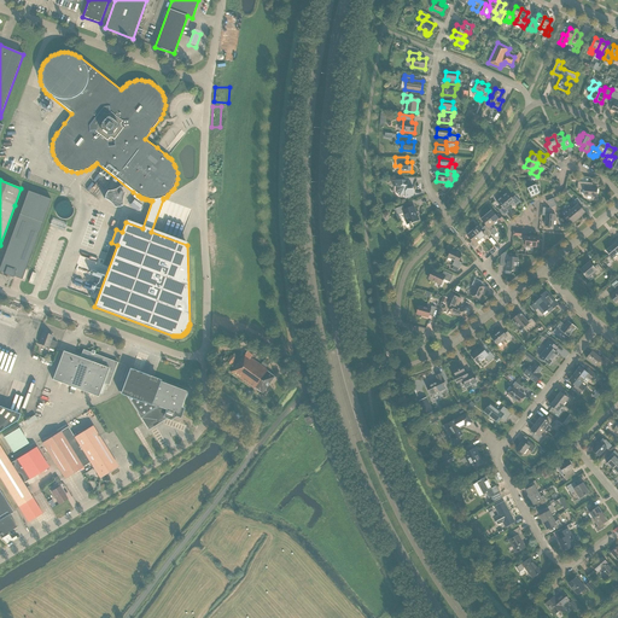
[(406,180),(396,180),(396,192),(400,196),(406,196),(406,198),(413,196),(413,186),(409,186),(409,184),(408,182),(406,182),(406,180)]
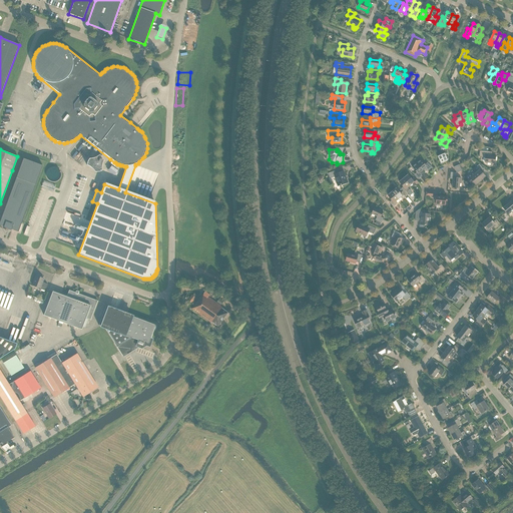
[(492,152),(480,151),(479,157),(486,157),(485,162),(491,163),(491,166),(495,166),(496,156),(491,156),(491,155),(489,154),(490,152),(492,152)]
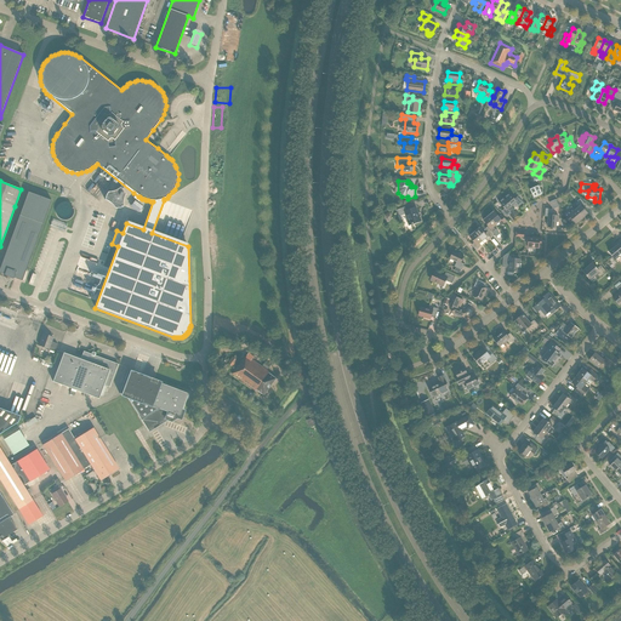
[(534,198),(542,194),(539,186),(530,189),(534,198)]
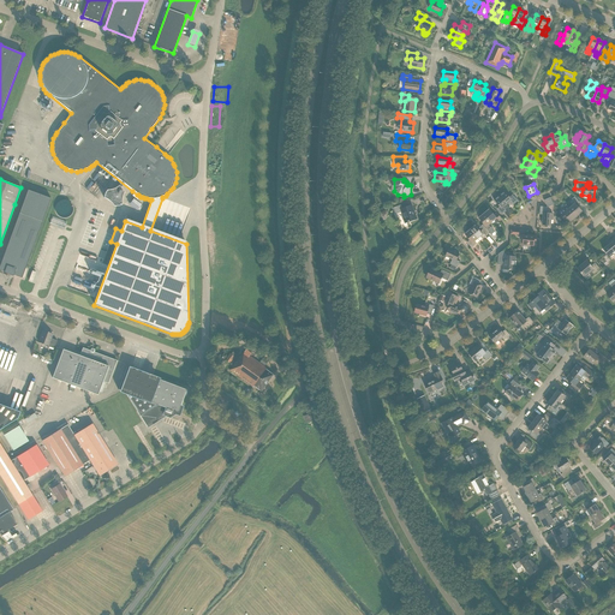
[(115,207),(117,207),(118,206),(119,206),(121,206),(121,204),(121,203),(121,202),(121,199),(123,198),(123,196),(123,195),(124,193),(124,192),(124,191),(123,190),(123,189),(121,187),(120,186),(119,186),(118,187),(117,187),(114,189),(113,189),(112,190),(111,190),(108,190),(107,190),(107,191),(106,192),(105,193),(105,196),(105,197),(103,198),(105,198),(106,199),(108,201),(109,201),(111,202),(112,203),(113,204),(114,206),(115,207)]
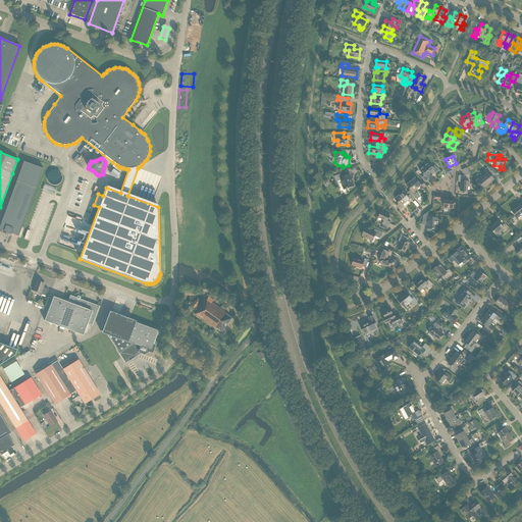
[(0,228),(18,236),(36,188),(43,168),(23,161),(16,180),(0,225),(0,228)]
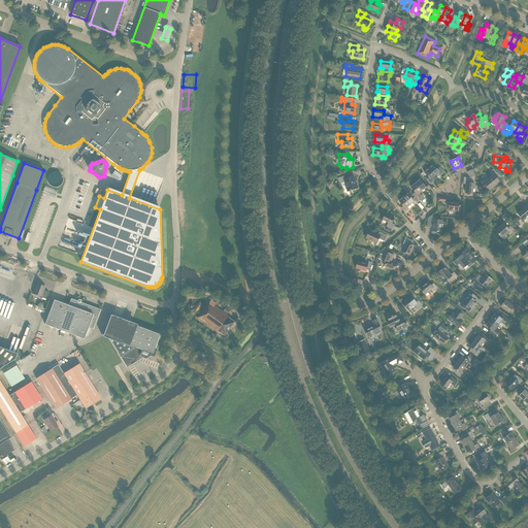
[(428,167),(435,175),(438,173),(440,176),(444,173),(439,167),(437,169),(433,164),(428,167)]
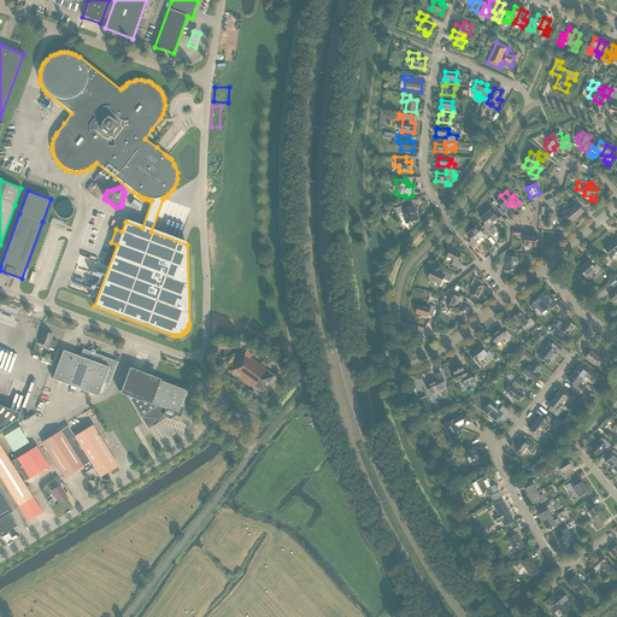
[(505,207),(509,205),(500,195),(495,200),(501,207),(499,210),(504,216),(507,212),(505,207)]
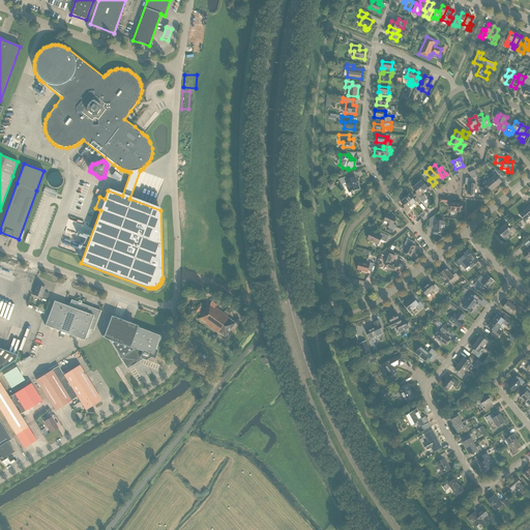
[(491,180),(497,186),(502,182),(497,177),(499,175),(495,170),(493,172),(493,173),(492,174),(494,177),(491,179),(491,180)]
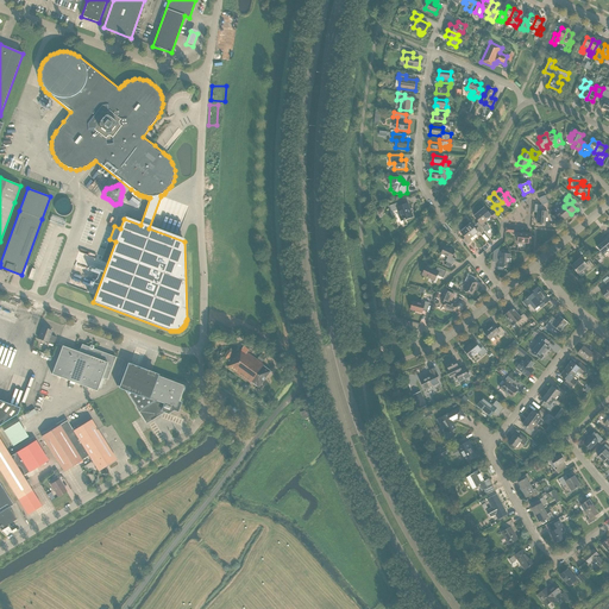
[(61,215),(63,215),(64,215),(67,215),(68,214),(69,213),(70,212),(71,211),(71,208),(73,207),(71,205),(71,203),(70,201),(69,200),(68,200),(66,199),(64,199),(62,199),(61,199),(58,200),(57,201),(56,202),(55,203),(55,206),(55,207),(55,209),(56,211),(56,213),(57,214),(60,214),(61,215)]
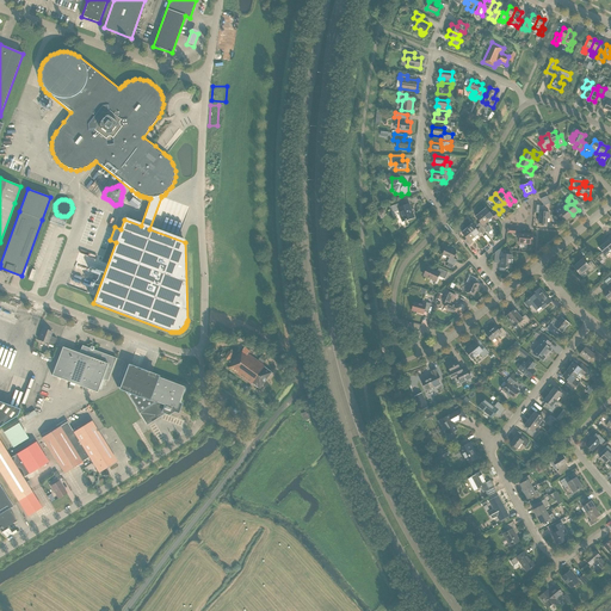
[(566,208),(566,207),(562,203),(561,204),(560,209),(555,213),(560,218),(563,216),(567,221),(573,215),(566,208)]
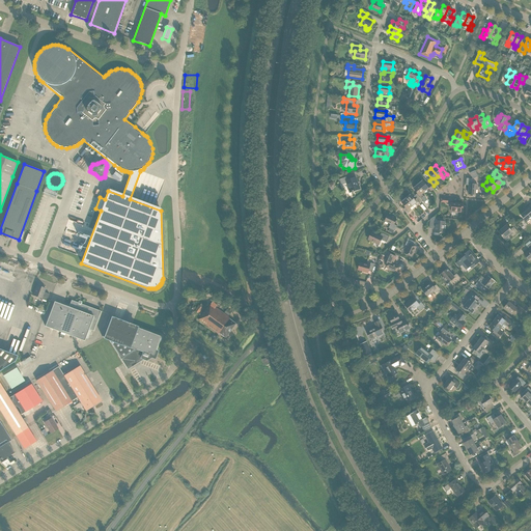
[(347,180),(346,177),(339,179),(341,185),(346,183),(348,189),(350,193),(354,191),(355,191),(360,189),(356,177),(347,180)]
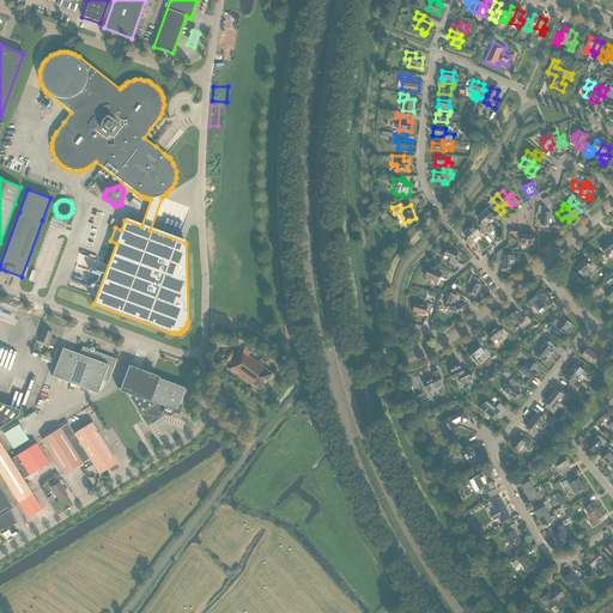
[(551,218),(551,213),(545,212),(545,206),(539,206),(538,213),(541,214),(540,224),(548,225),(550,218),(551,218)]
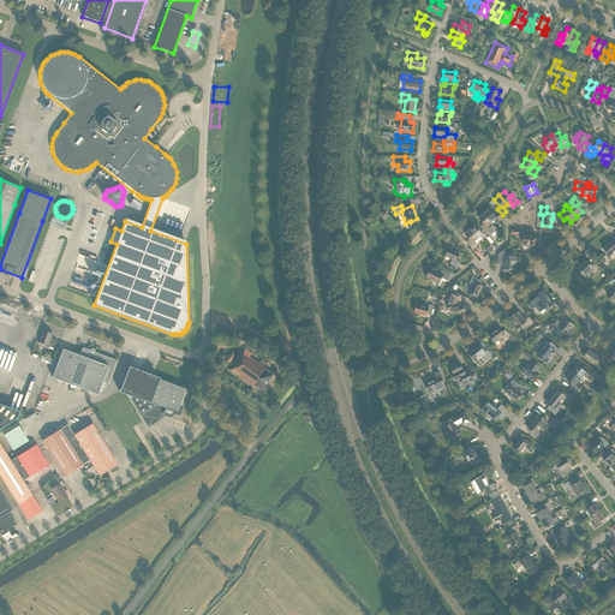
[(484,214),(491,222),(494,220),(497,224),(502,219),(497,213),(494,215),(489,209),(484,214)]
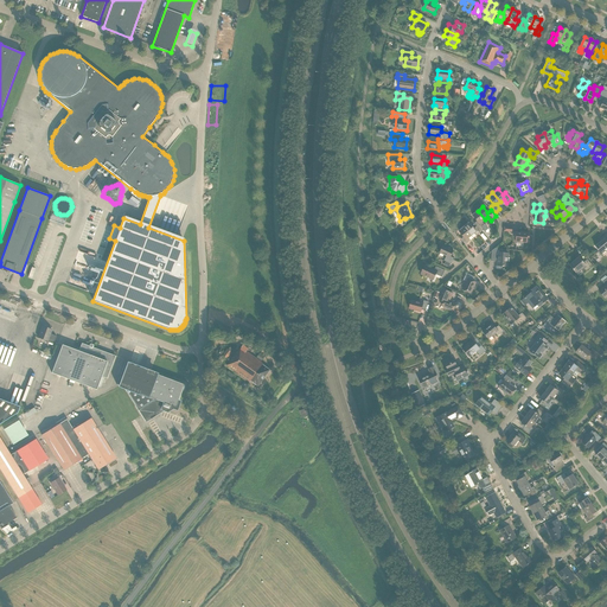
[(483,222),(485,219),(478,211),(472,216),(477,222),(474,224),(477,227),(481,231),(483,230),(485,232),(489,229),(486,224),(485,224),(484,224),(483,222)]
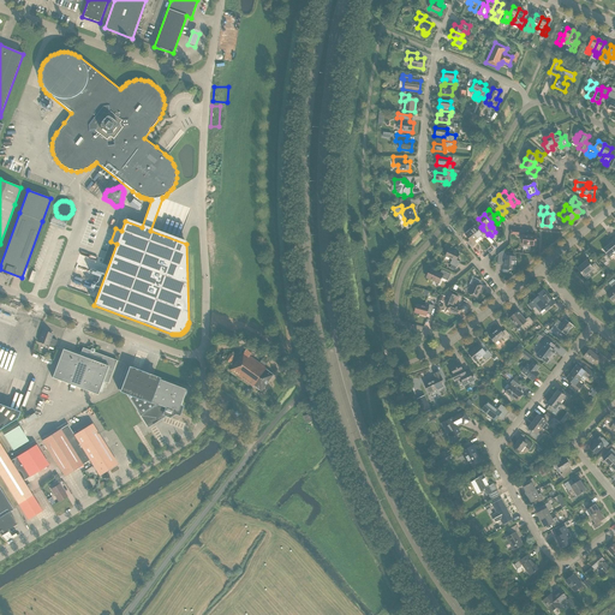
[(488,234),(483,230),(481,232),(476,226),(470,231),(478,239),(481,237),(483,239),(488,234)]
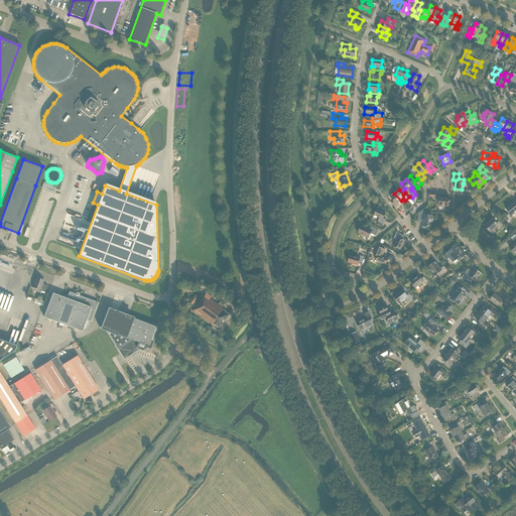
[(398,203),(401,201),(394,194),(390,197),(394,202),(392,204),(396,209),(400,205),(398,203)]
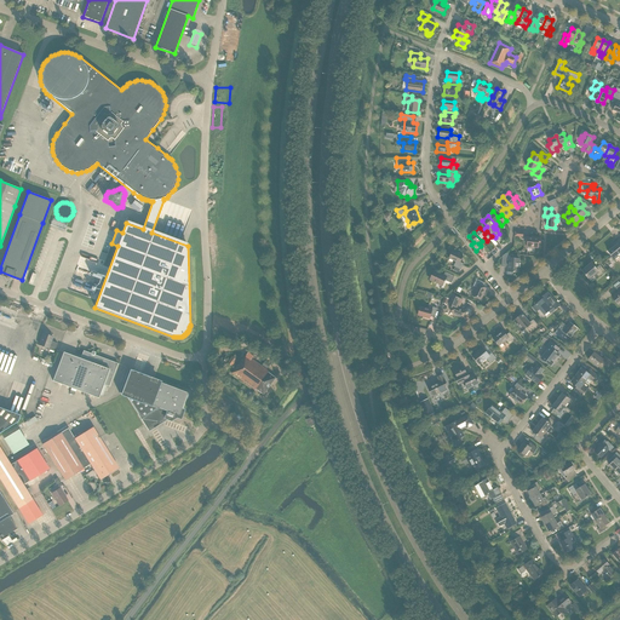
[(537,236),(532,236),(532,237),(527,237),(526,241),(528,241),(527,247),(528,247),(527,248),(534,250),(534,247),(538,248),(539,242),(540,244),(540,239),(537,237),(537,236)]
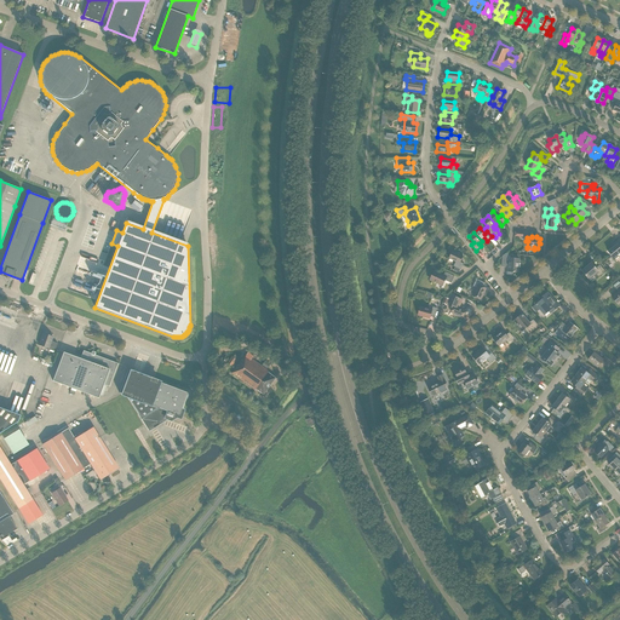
[(615,260),(619,256),(619,239),(614,244),(615,246),(608,252),(615,260)]
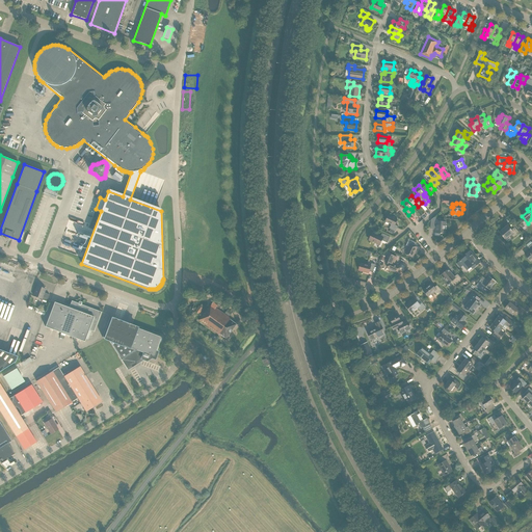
[(395,232),(398,227),(395,225),(397,219),(389,215),(386,221),(391,224),(390,229),(391,229),(389,232),(394,234),(395,231),(395,232)]
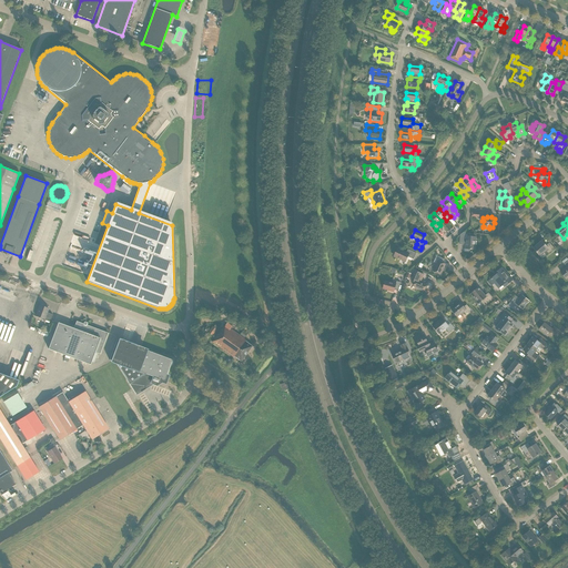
[(469,233),(463,233),(460,235),(459,244),(466,245),(465,249),(475,250),(475,245),(476,245),(477,242),(476,241),(476,237),(469,236),(469,233)]
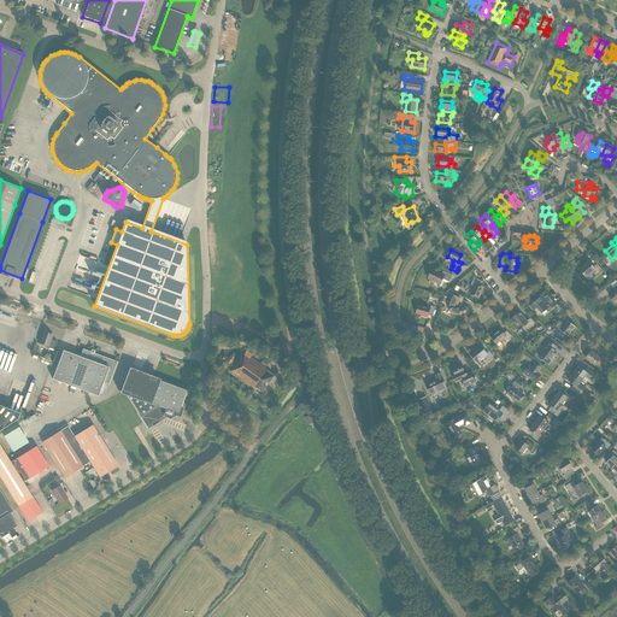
[(593,266),(588,262),(579,270),(586,278),(593,272),(595,276),(603,270),(597,264),(593,266)]
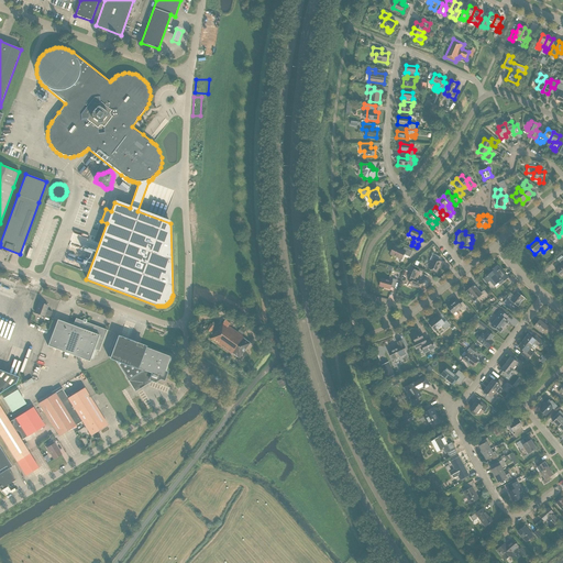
[(403,251),(395,246),(390,254),(401,260),(404,254),(410,257),(412,251),(405,247),(403,251)]
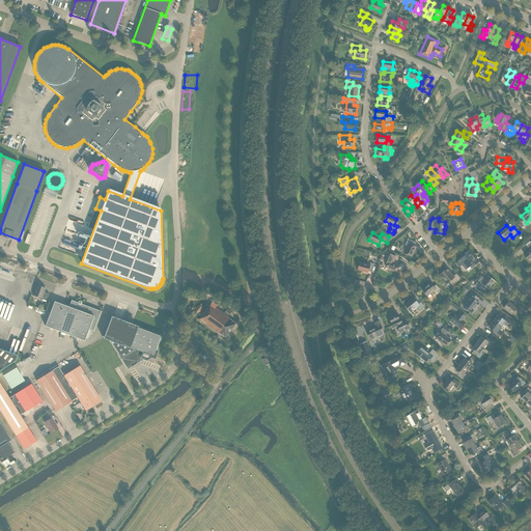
[(412,256),(416,247),(414,246),(415,243),(408,240),(406,245),(409,247),(406,253),(412,256)]
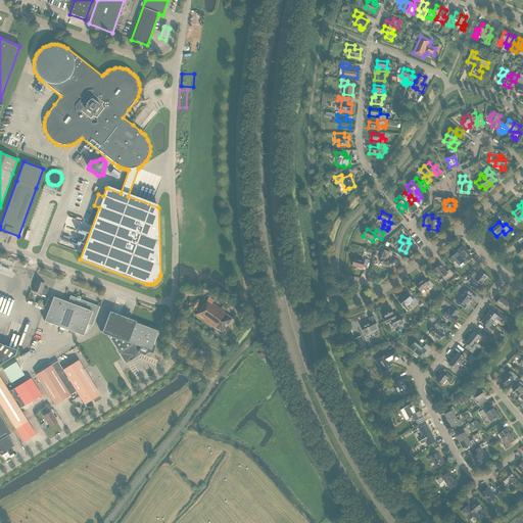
[(469,254),(462,247),(457,251),(458,253),(450,258),(454,262),(455,260),(459,266),(463,262),(465,264),(472,257),(469,254)]
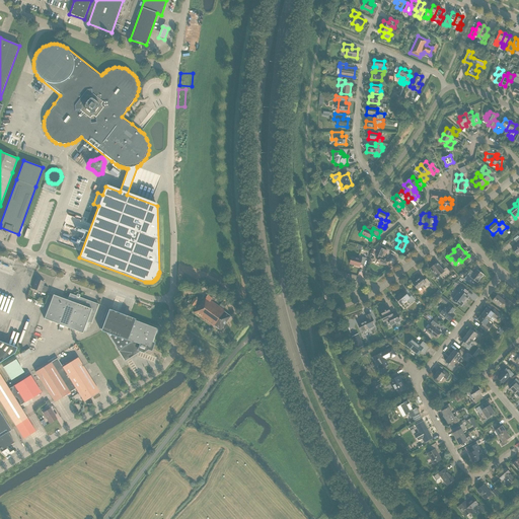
[(387,267),(390,260),(384,257),(387,251),(379,247),(376,256),(379,257),(378,262),(387,267)]
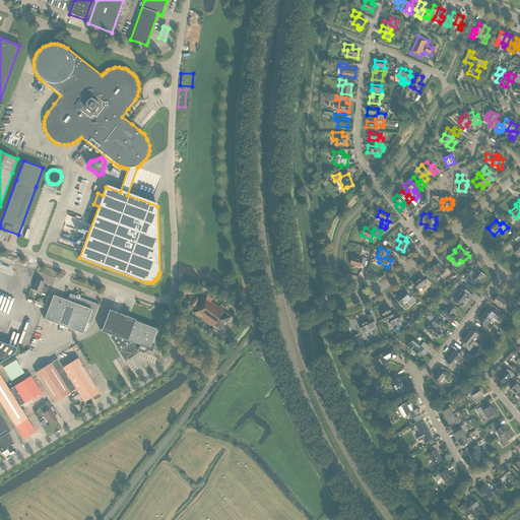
[(472,263),(477,259),(473,254),(468,258),(472,263)]
